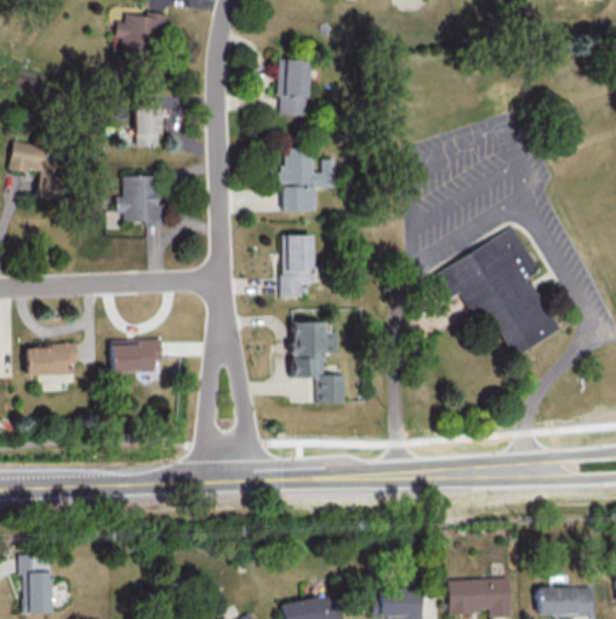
[(115,39),(123,40),(121,51),(160,56),(165,15),(147,12),(146,17),(126,15),(125,23),(117,22),(115,39)]
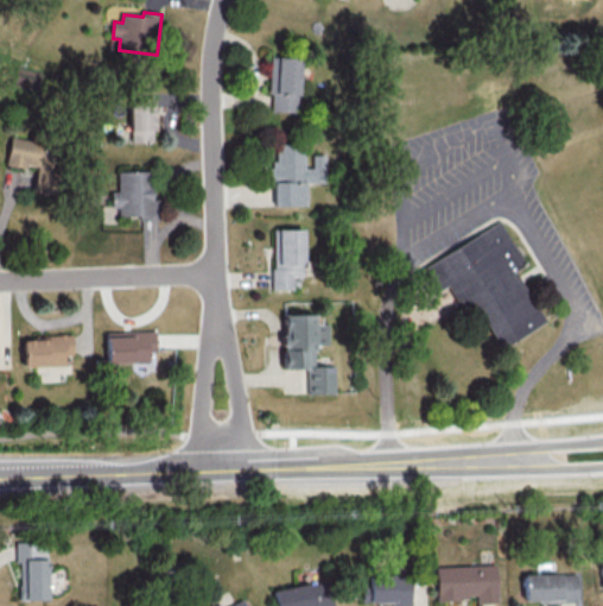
[(273,113),(302,113),(304,60),(274,58),(273,113)]
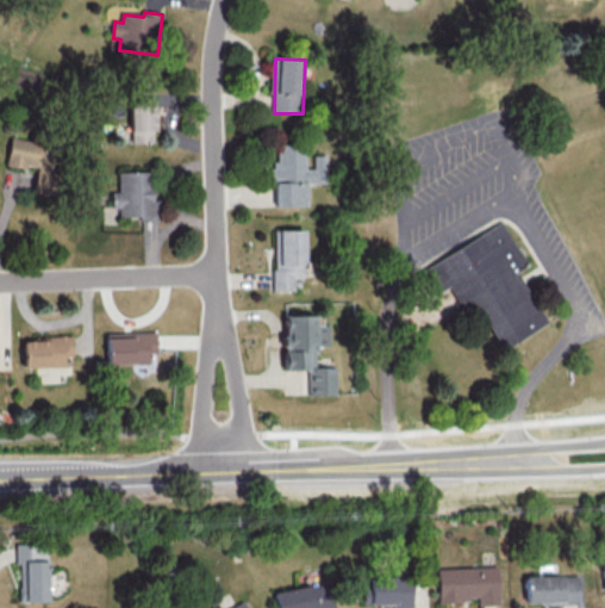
[(132,94),(133,144),(157,144),(157,93),(132,94)]
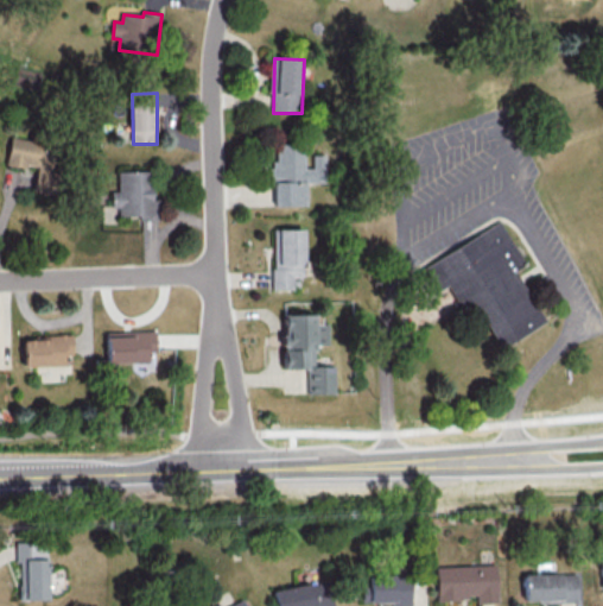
[(8,165),(39,170),(36,193),(52,195),(59,146),(13,139),(8,165)]
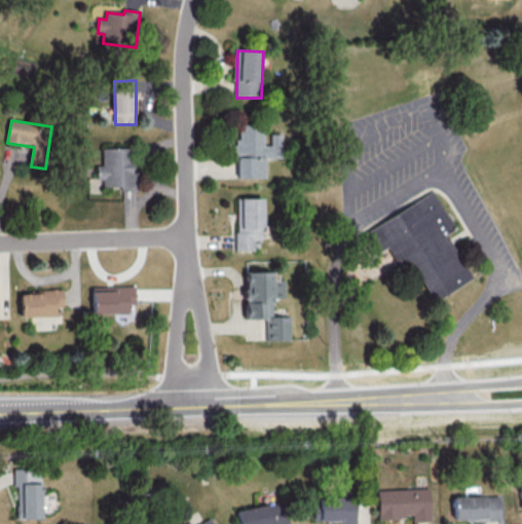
[(240,179),(268,179),(268,159),(286,159),(286,135),(274,135),(274,147),(267,147),(267,128),(243,128),(243,143),(236,143),(236,157),(240,157),(240,179)]
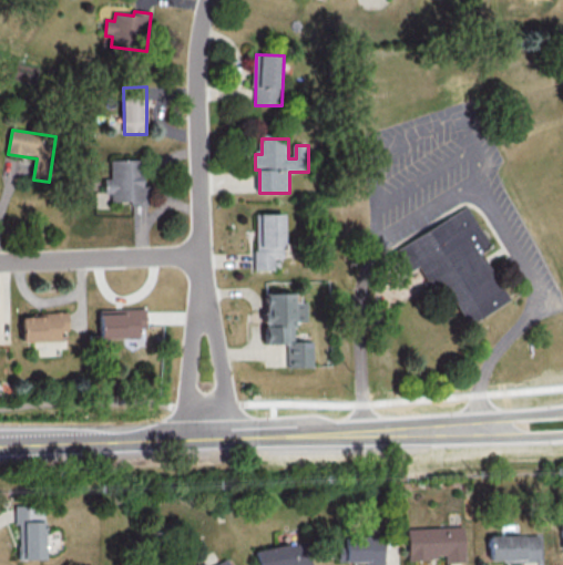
[(113,203),(133,203),(133,207),(144,206),(143,161),(112,162),(112,180),(105,181),(106,196),(113,196),(113,203)]
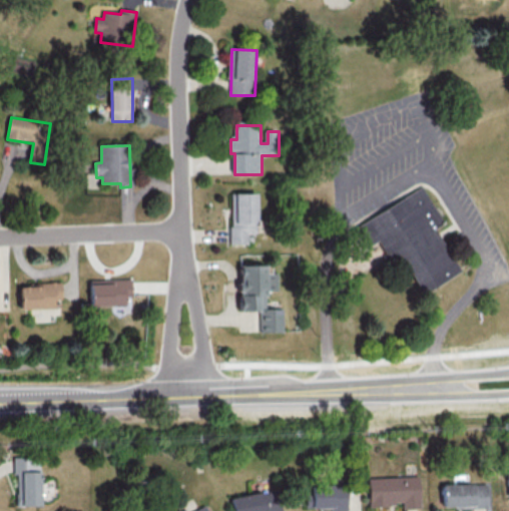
[(425,192),(353,236),(365,257),(379,247),(390,265),(401,259),(426,300),(462,278),(435,234),(446,227),(425,192)]
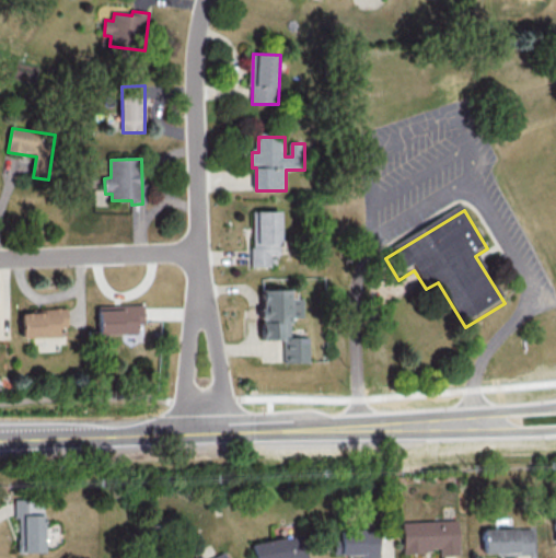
[(284,212),(254,212),(255,268),(274,268),(273,256),(284,256),(284,212)]
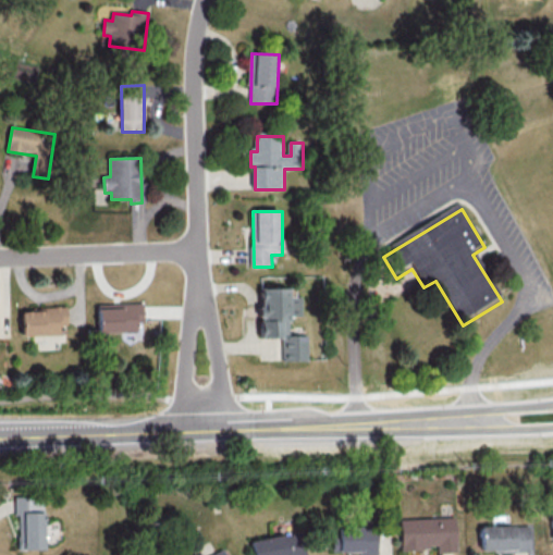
[(310,362),(310,337),(291,336),(291,318),(305,318),(305,298),(291,298),(291,290),(262,290),(262,340),(284,340),(284,361),(310,362)]
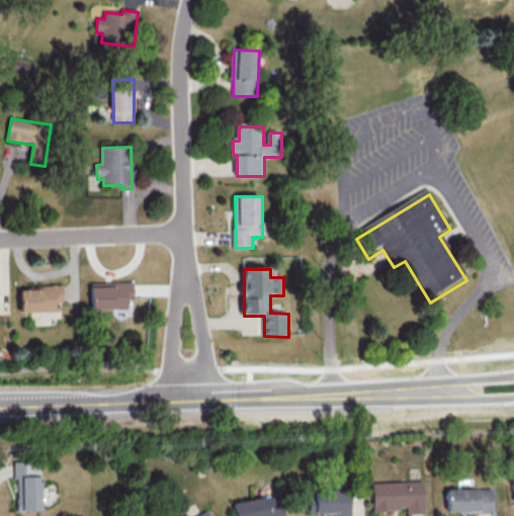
[(135,283),(93,284),(93,311),(130,310),(130,301),(136,301),(135,283)]
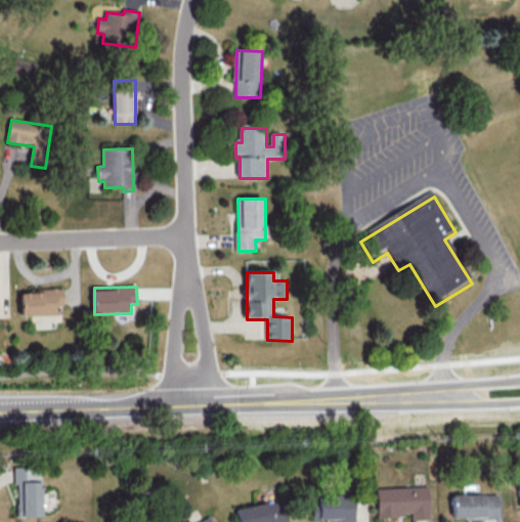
[(66,307),(66,291),(23,292),(24,317),(60,316),(59,307),(66,307)]
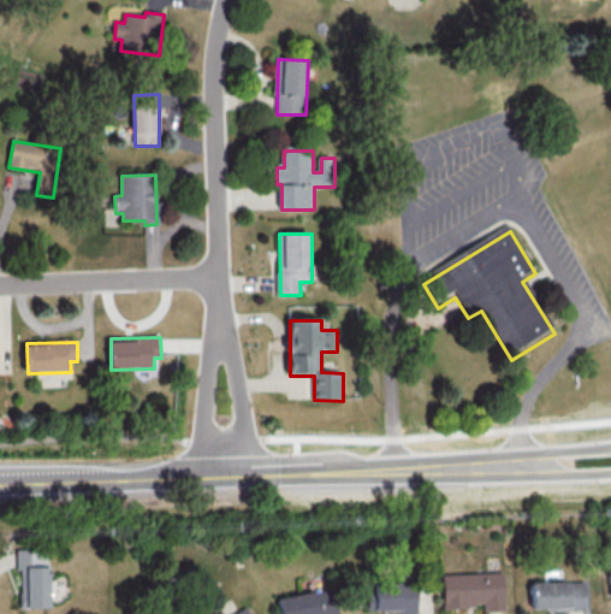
[(48,609),(49,550),(21,550),(21,609),(48,609)]
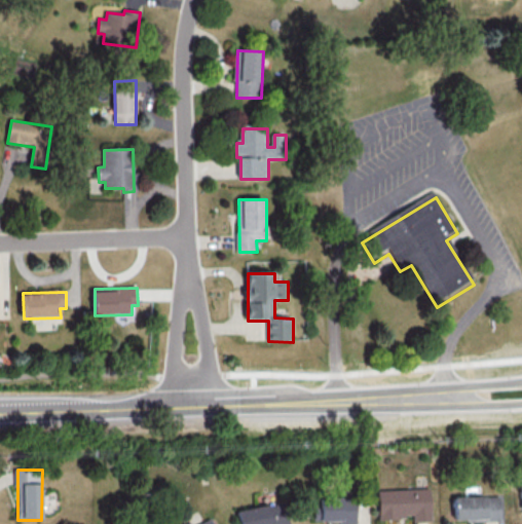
[(380,491),(381,520),(415,519),(416,523),(434,523),(433,489),(380,491)]
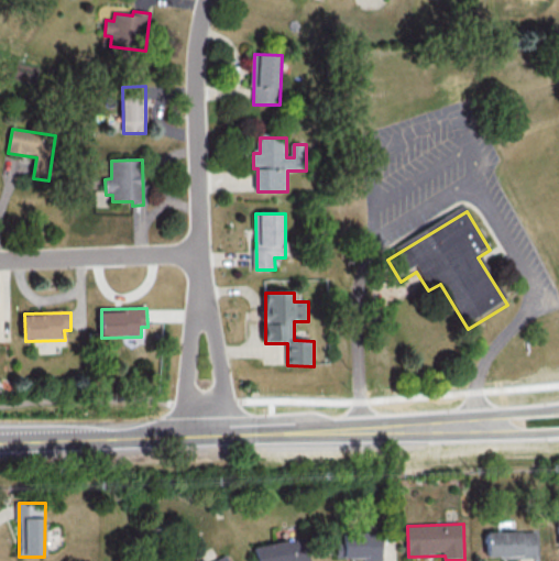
[(538,558),(538,532),(489,534),(490,559),(538,558)]
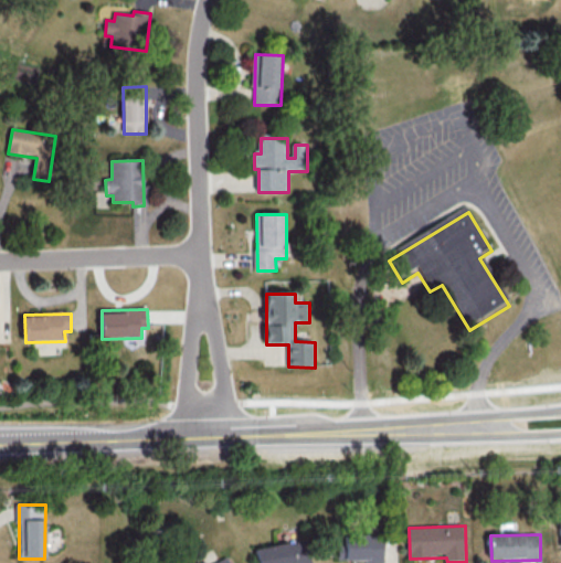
[(385,562),(384,535),(347,537),(348,562),(385,562)]
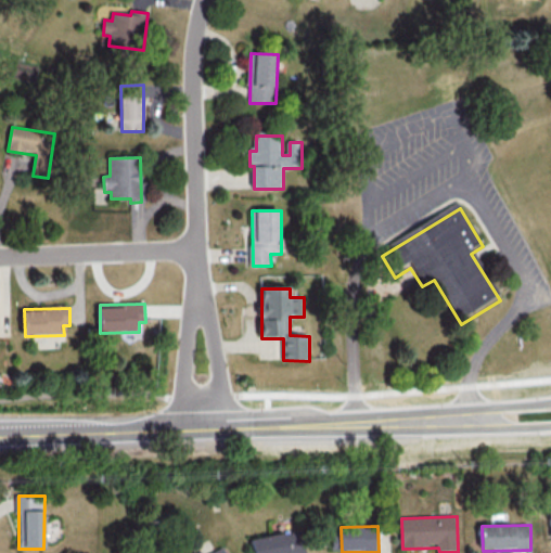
[(252,540),(254,552),(308,552),(304,530),(252,540)]
